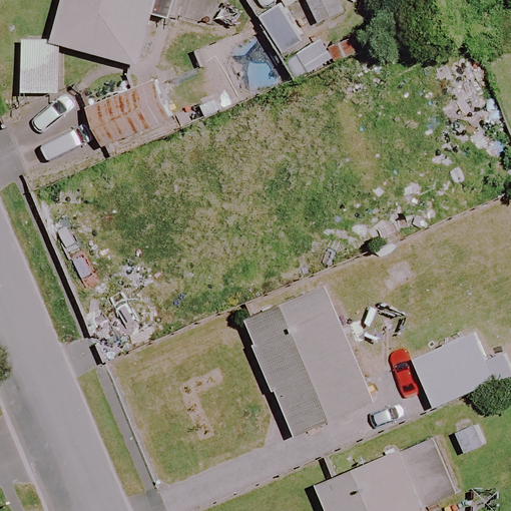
[(62,0),(51,43),(136,66),(150,15),(167,19),(172,0),(62,0)]
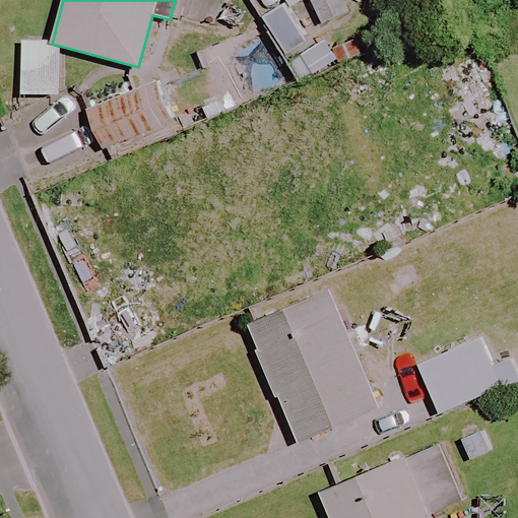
[(59,53),(17,54),(18,98),(59,98),(59,53)]
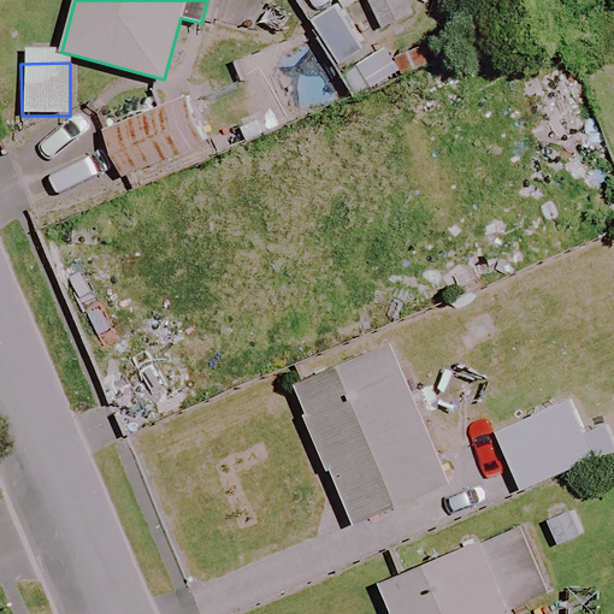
[(201,148),(184,98),(101,124),(118,176),(201,148)]
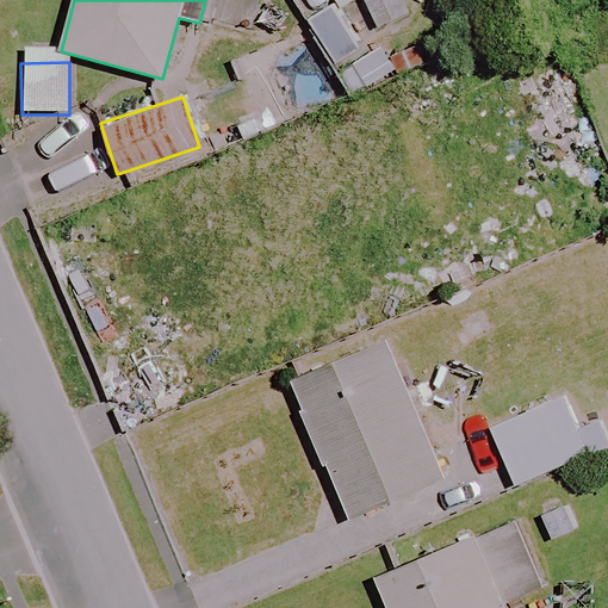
[(441,479),(384,341),(289,380),(347,519),(441,479)]
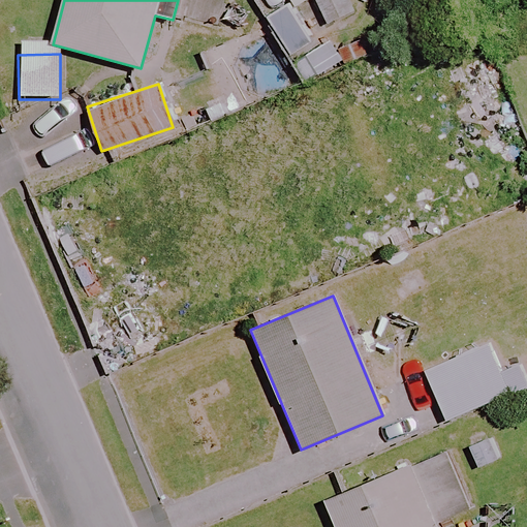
[(505,395),(484,343),(422,370),(444,422),(505,395)]
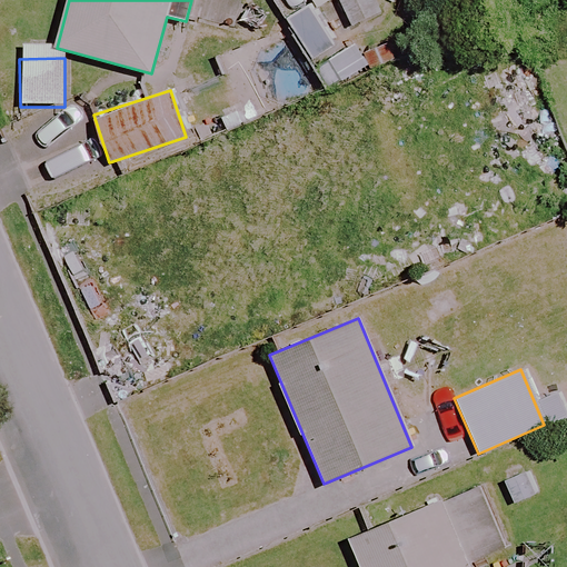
[(504,547),(478,486),(349,540),(360,566),(468,566),(467,563),(504,547)]
